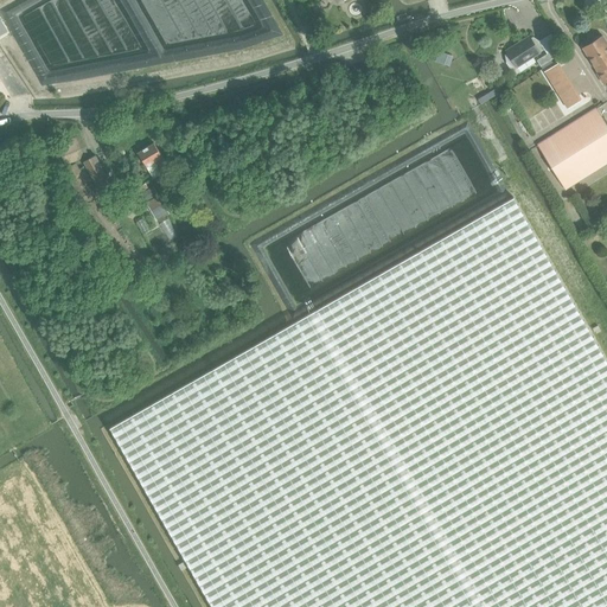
[(511,70),(516,66),(544,49),(538,40),(531,36),(529,38),(528,36),(518,42),(519,44),(506,52),(509,55),(505,57),(505,62),(511,70)]
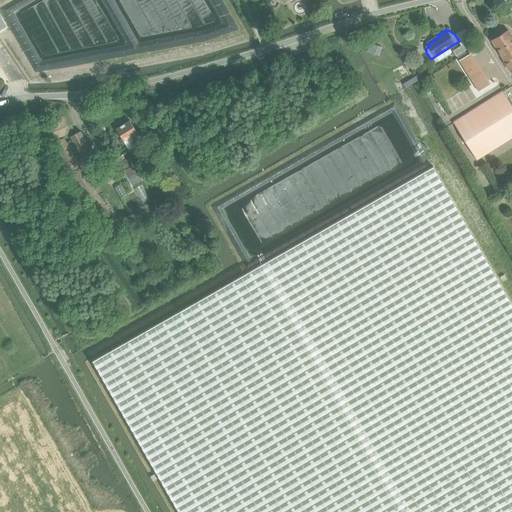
[(510,70),(511,68),(511,36),(508,30),(506,32),(504,30),(499,33),(500,36),(491,41),(503,62),(504,61),(510,70)]
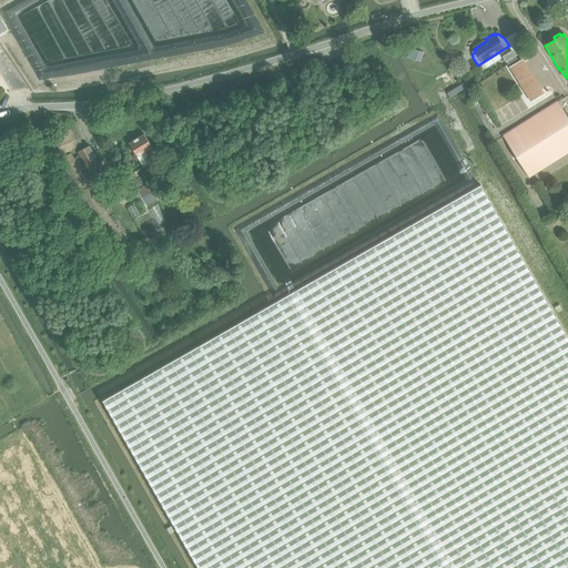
[(518,46),(501,56),(505,62),(518,53),(518,46)]
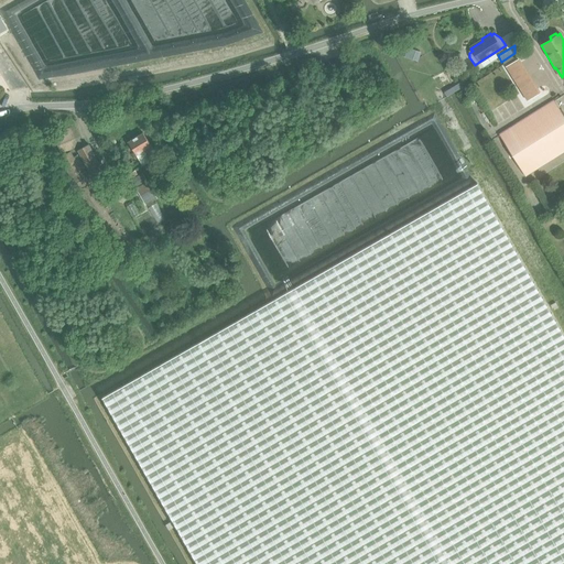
[(404,57),(412,60),(418,62),(421,52),(408,47),(404,57)]
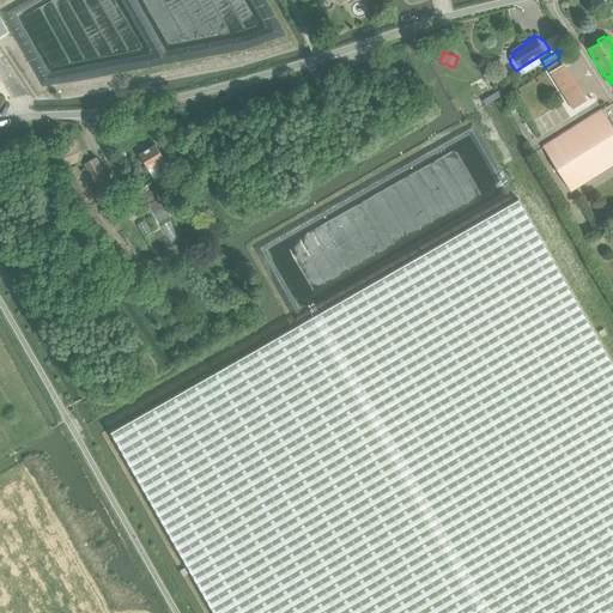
[(574,109),(586,101),(563,65),(550,73),(574,109)]
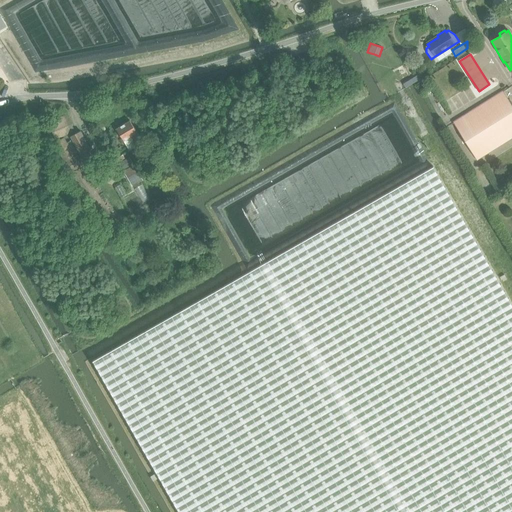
[(407,81),(403,84),(405,88),(408,87),(410,86),(414,83),(417,81),(420,79),(418,75),(411,79),(407,81)]
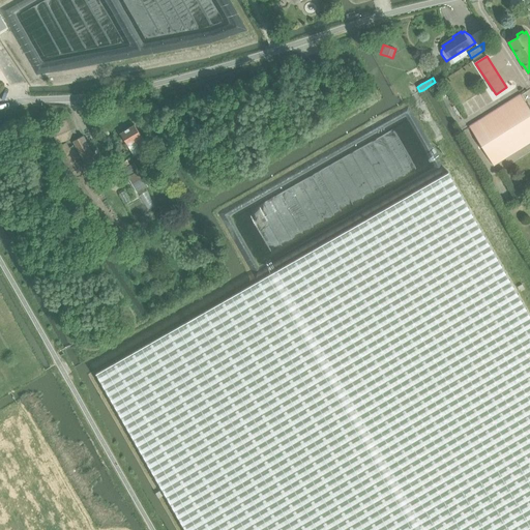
[(494,165),(529,142),(529,110),(521,94),(470,125),(494,165)]
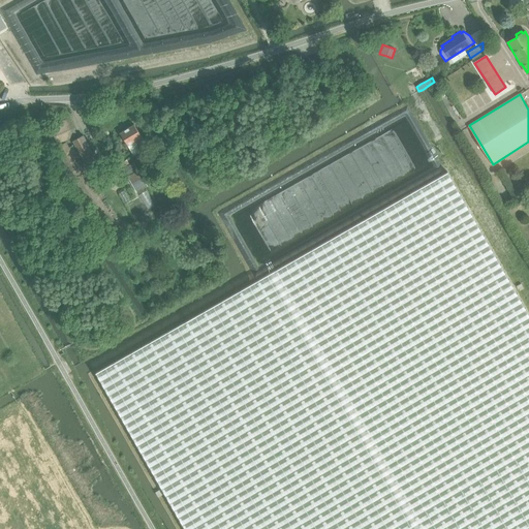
[(57,144),(76,135),(69,118),(51,126),(57,144)]
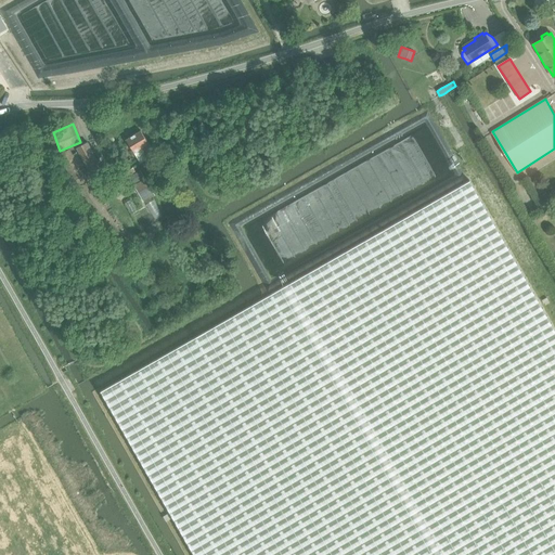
[(149,158),(144,152),(151,149),(140,131),(126,140),(134,153),(140,163),(149,158)]
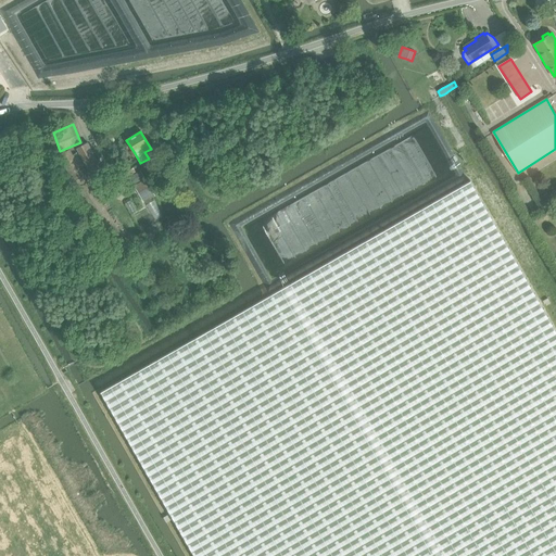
[(91,175),(101,168),(87,142),(77,149),(91,175)]
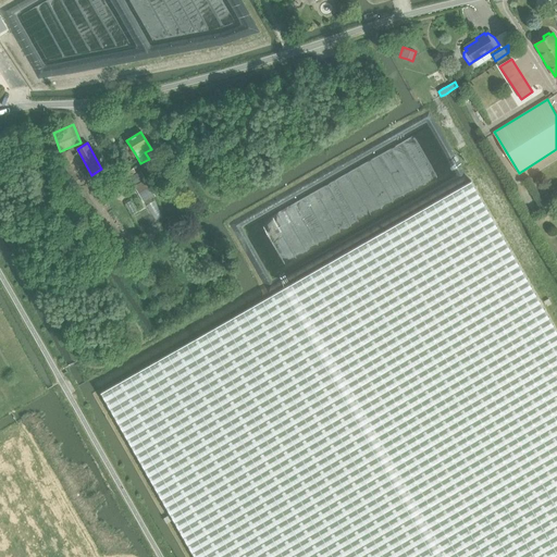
[(116,254),(128,246),(88,182),(91,180),(76,153),(72,156),(69,150),(59,156),(70,174),(65,177),(72,190),(79,186),(83,192),(78,194),(116,254)]
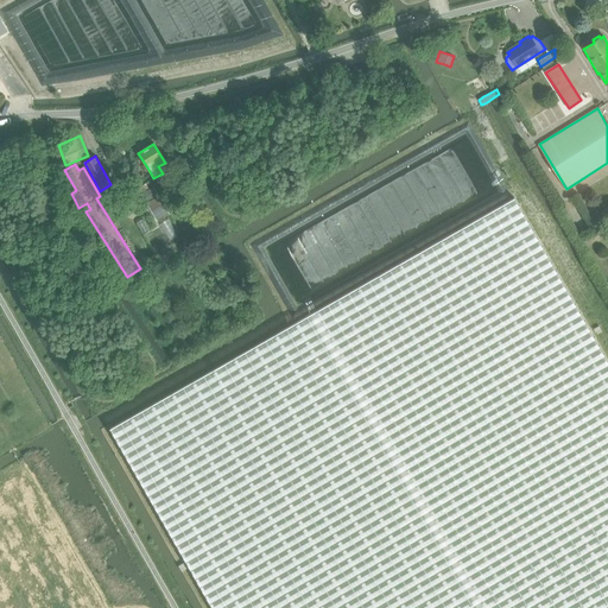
[(157,221),(169,214),(153,187),(141,194),(157,221)]
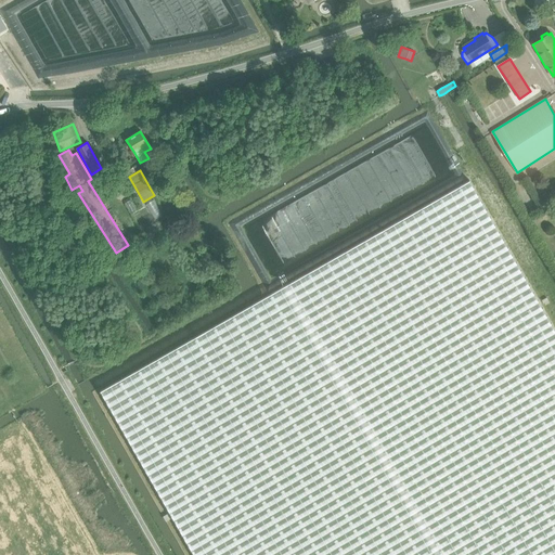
[(190,340),(101,391),(194,554),(554,554),(554,330),(469,181),(420,209),(272,294),(190,340)]
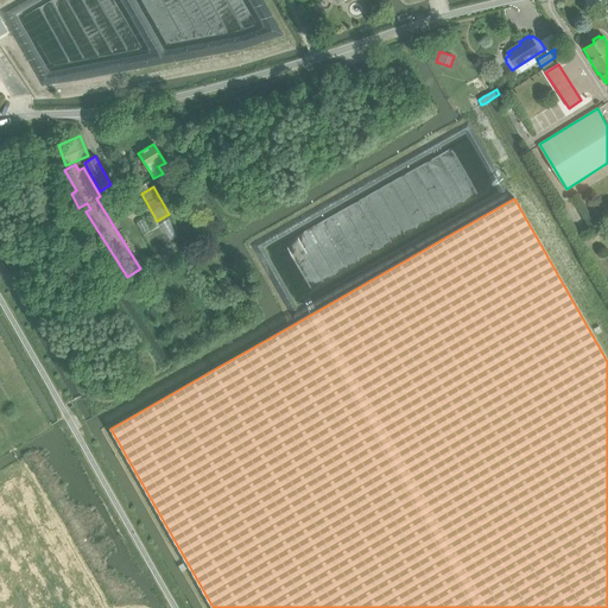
[(143,219),(135,222),(144,235),(150,232),(143,219)]
